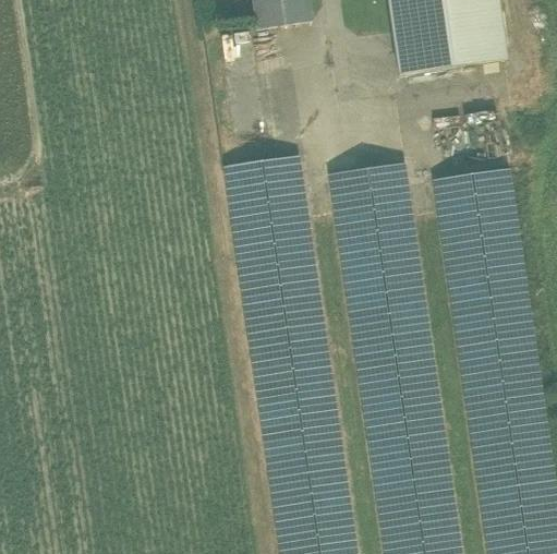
[(314,20),(313,16),(311,0),(252,0),(255,28),(314,20)]
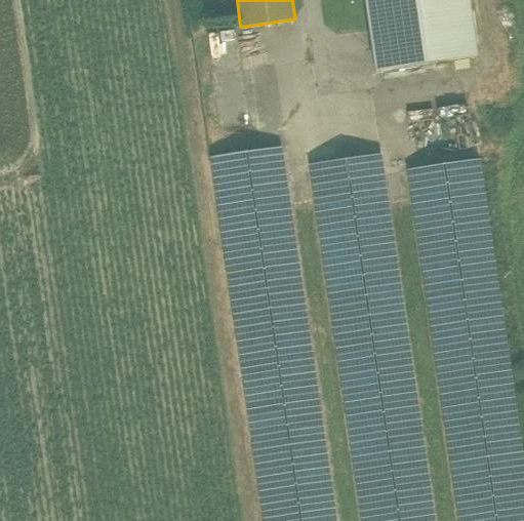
[(365,0),(375,68),(480,53),(472,0),(365,0)]
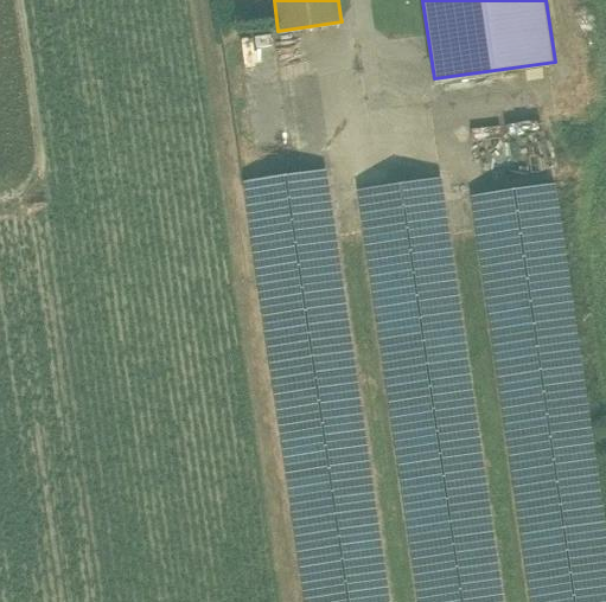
[(303,601),(390,601),(327,166),(242,179),(303,601)]
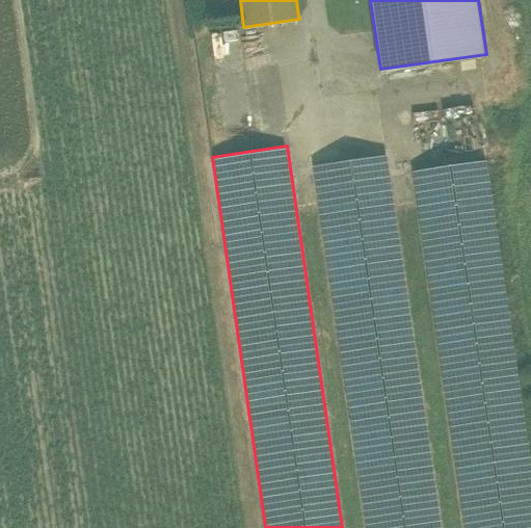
[(313,163),(365,527),(442,527),(387,153),(313,163)]
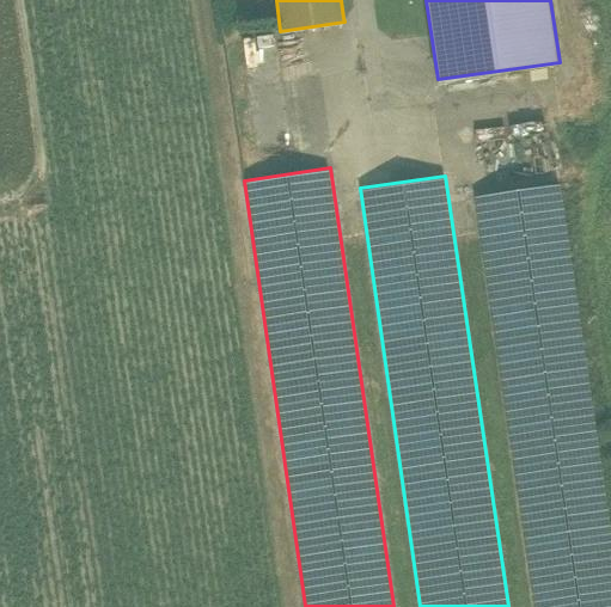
[(508,431),(533,606),(610,606),(610,531),(560,182),(474,195),(507,420),(499,421),(500,433),(508,431)]
